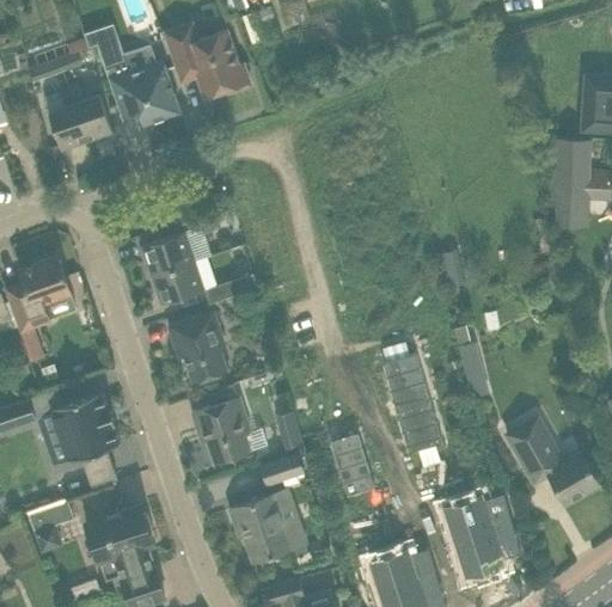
[(164,34),(170,50),(181,84),(197,79),(203,99),(227,91),(228,96),(251,89),(243,65),(239,66),(227,31),(199,41),(193,24),(164,34)]
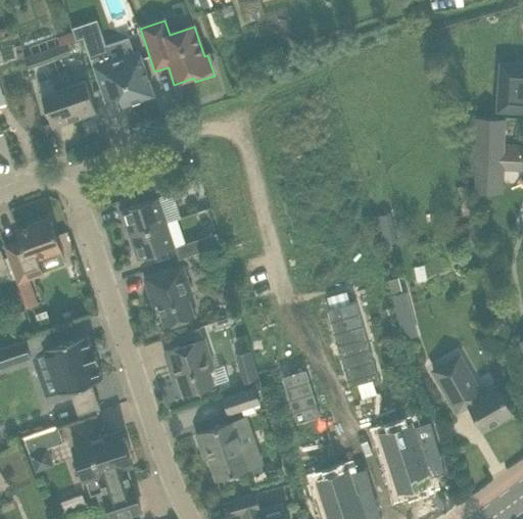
[(153,98),(138,52),(133,54),(131,47),(107,54),(100,34),(82,39),(104,104),(119,99),(122,108),(153,98)]
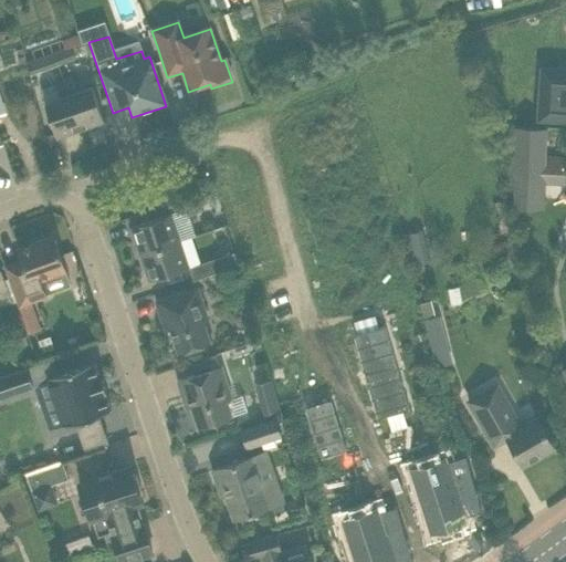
[(70,50),(53,55),(58,68),(74,61),(70,50)]
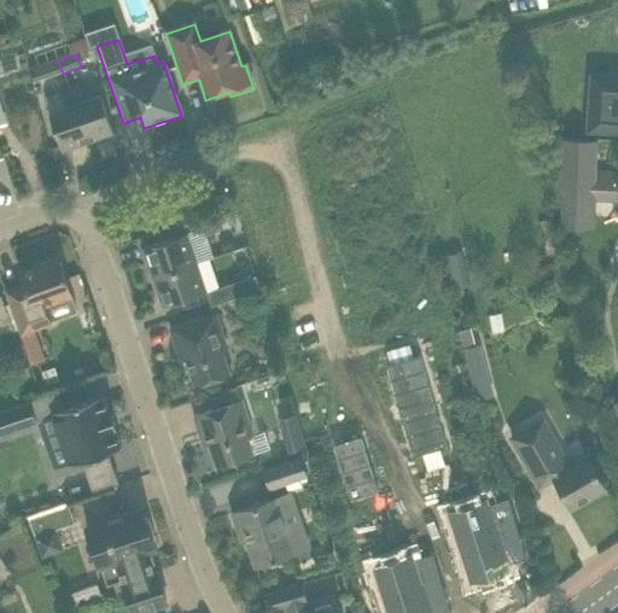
[(63,74),(58,60),(28,73),(33,85),(63,74)]
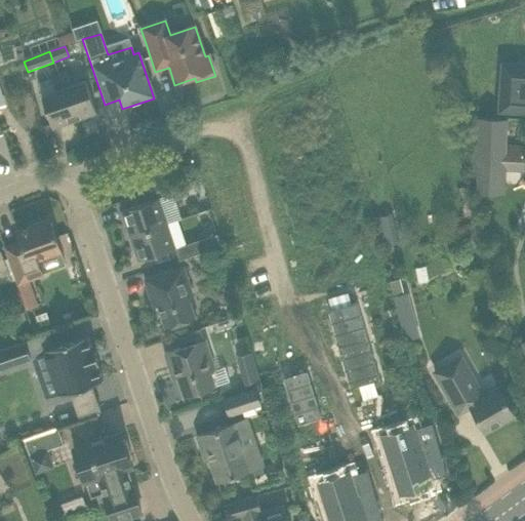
[(524,66),(501,65),(497,114),(524,116),(524,66)]
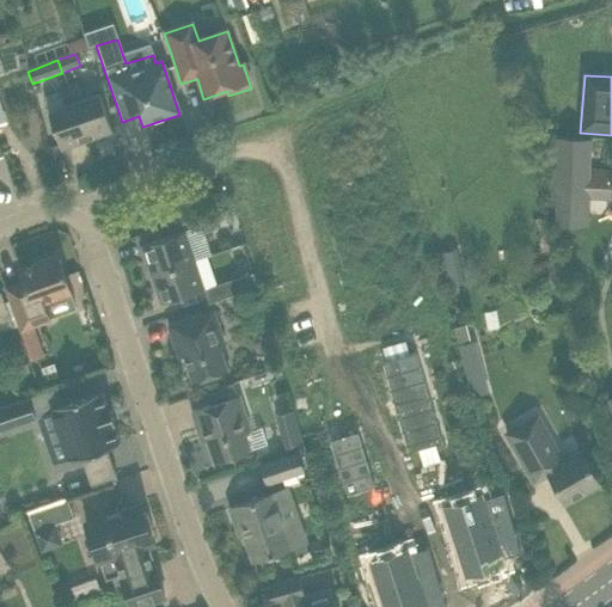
[(78,87),(68,90),(86,143),(112,134),(99,96),(83,102),(78,87)]
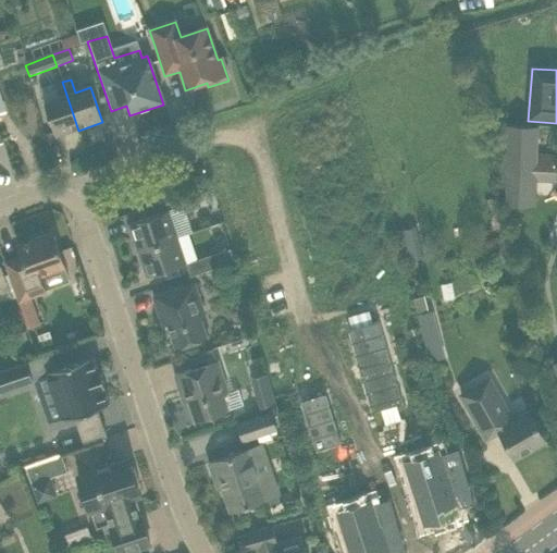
[(78,131),(62,82),(53,85),(59,98),(44,103),(56,138),(78,131)]
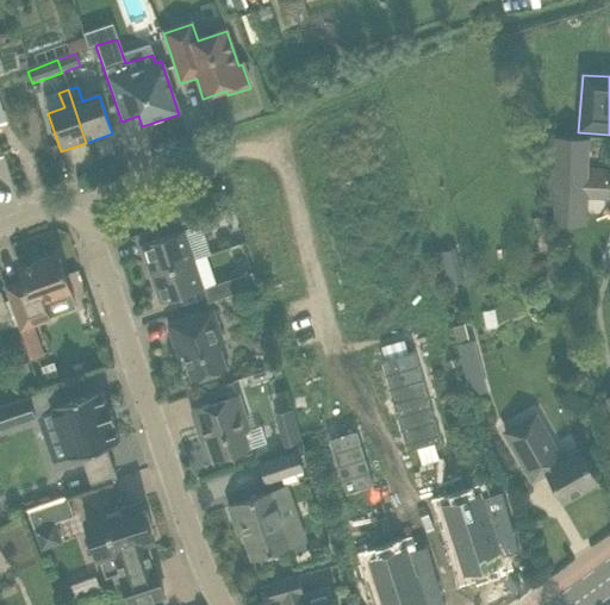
[(541,156),(540,172),(547,172),(546,204),(553,204),(584,205),(584,201),(609,201),(609,173),(587,173),(589,144),(548,142),(547,156),(541,156)]
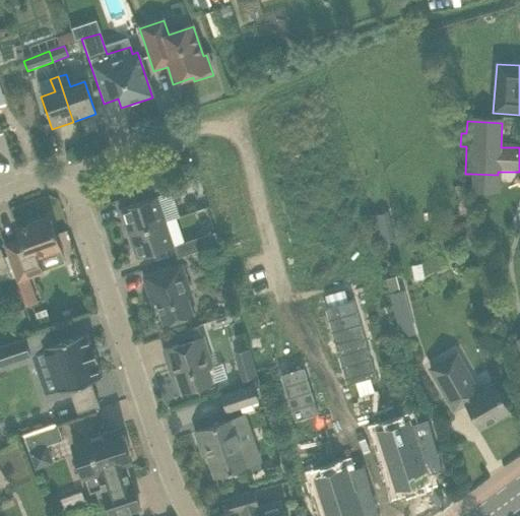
[(159,193),(163,201),(175,197),(172,189),(159,193)]
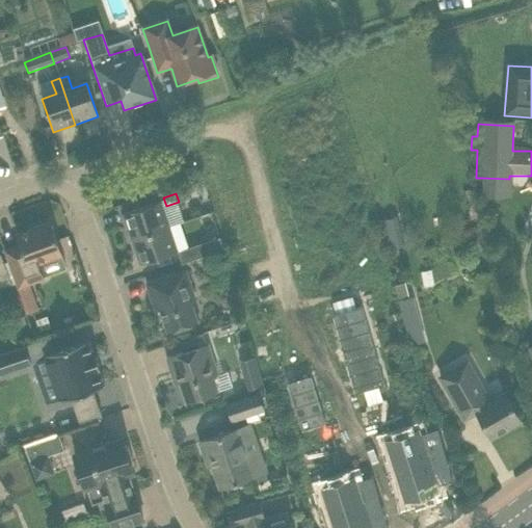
[(123,216),(131,241),(169,229),(161,204),(123,216)]
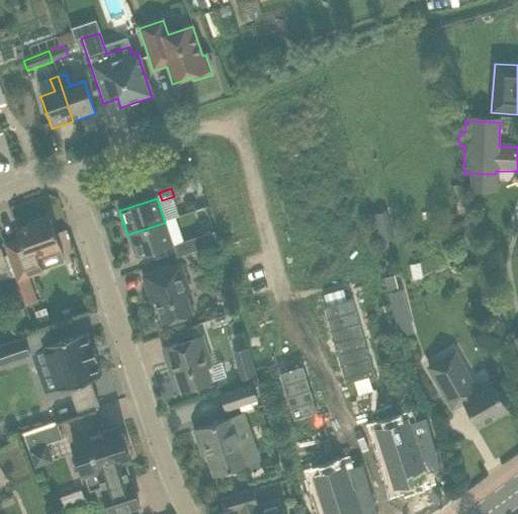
[(394,242),(386,213),(368,219),(376,247),(394,242)]
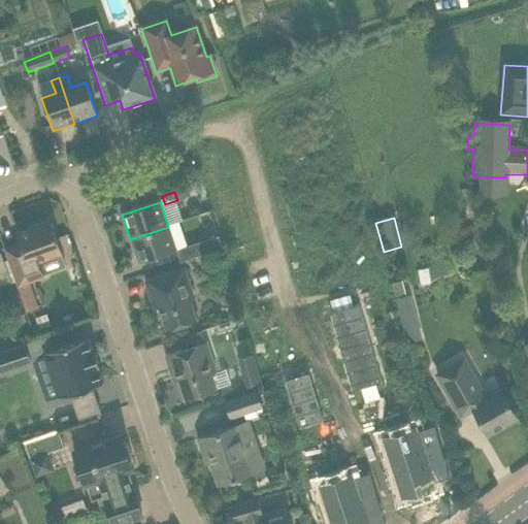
[(43,280),(38,264),(61,256),(50,222),(15,234),(20,246),(4,252),(28,314),(38,310),(29,285),(43,280)]
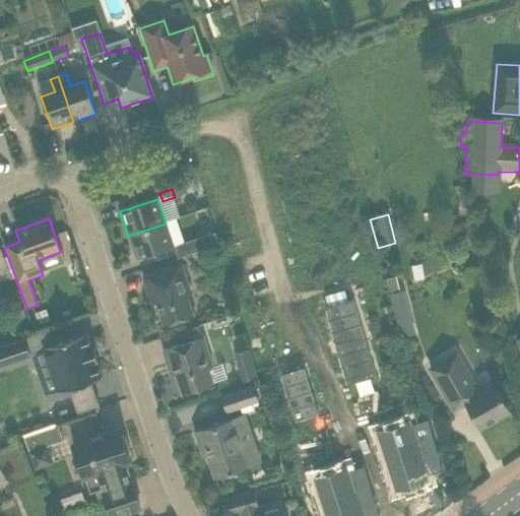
[(166,223),(128,236),(137,261),(174,249),(166,223)]
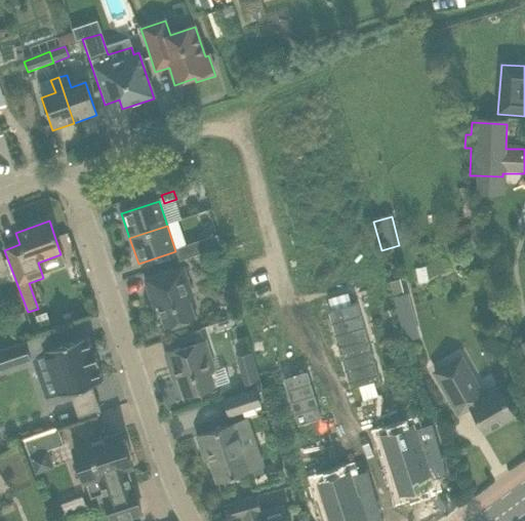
[(175,251),(179,263),(220,249),(216,238),(175,251)]
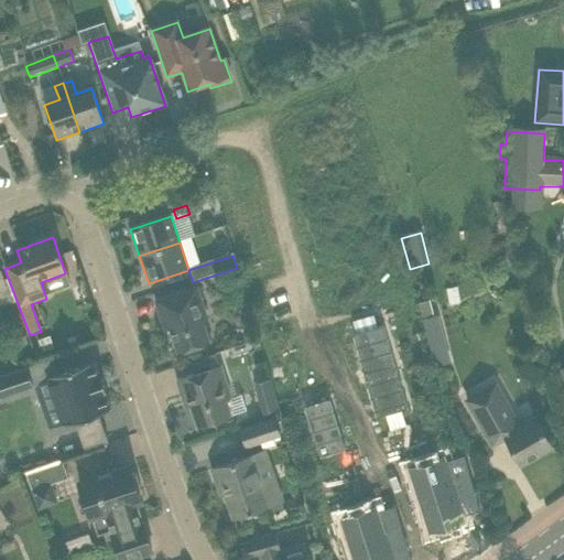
[(0,309),(12,304),(0,271),(0,309)]
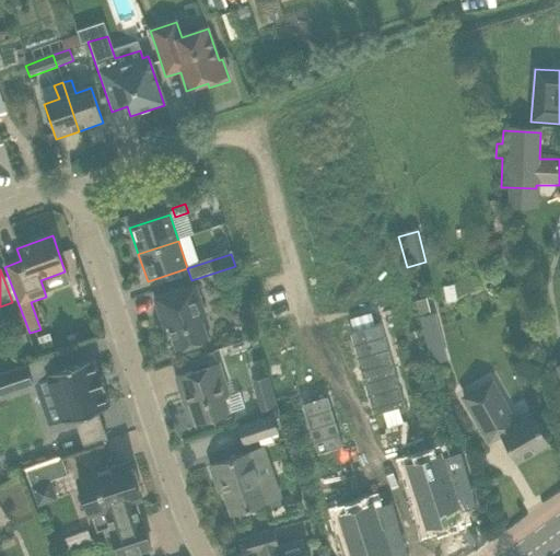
[(154,301),(159,317),(164,315),(176,352),(209,342),(202,324),(208,323),(196,288),(154,301)]
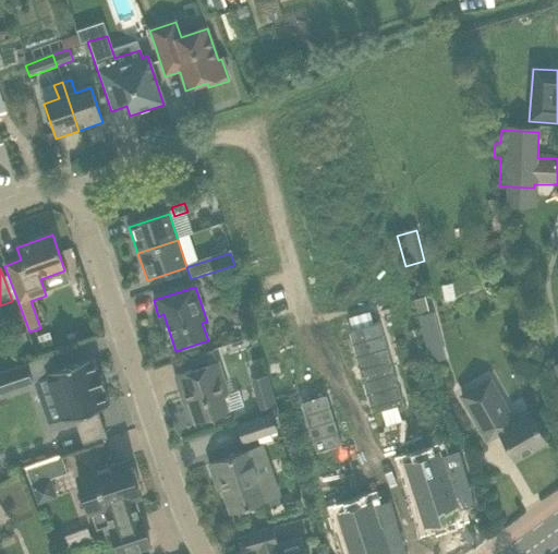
[(423,317),(428,362),(443,361),(436,315),(423,317)]
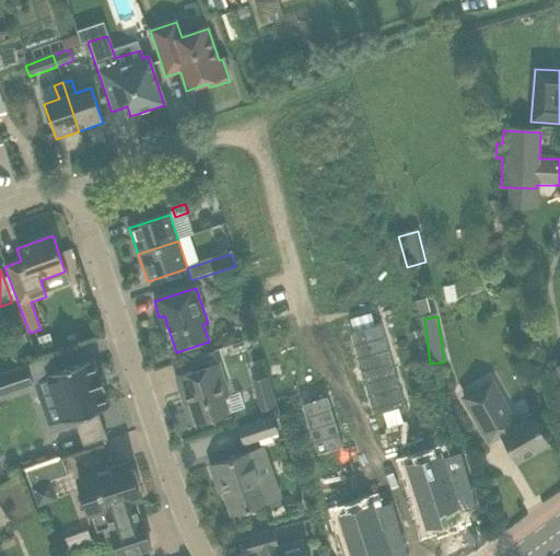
[(24,337),(15,339),(18,348),(26,345),(24,337)]
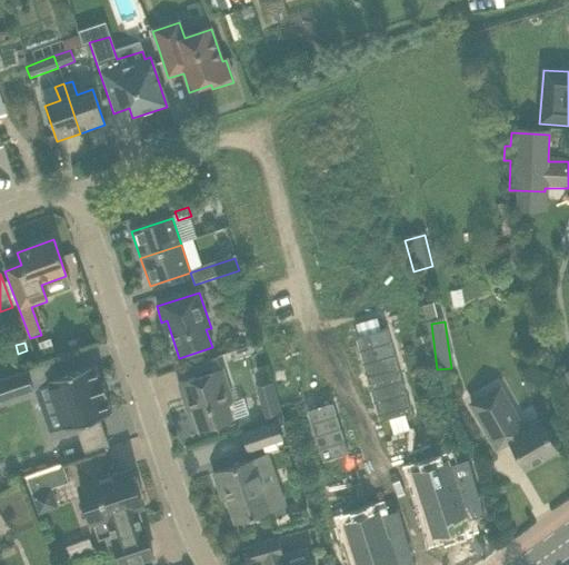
[(96,366),(49,382),(66,430),(112,415),(107,397),(108,397),(102,383),(101,383),(96,366)]
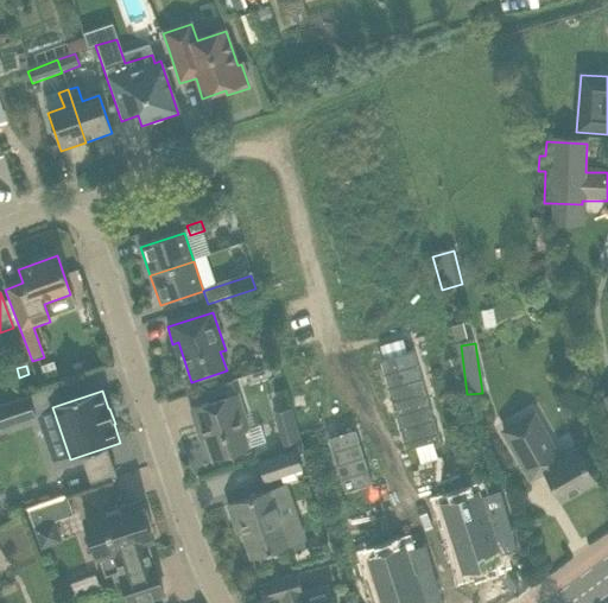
[(190,412),(196,429),(201,427),(213,462),(249,450),(245,433),(249,432),(239,397),(190,412)]
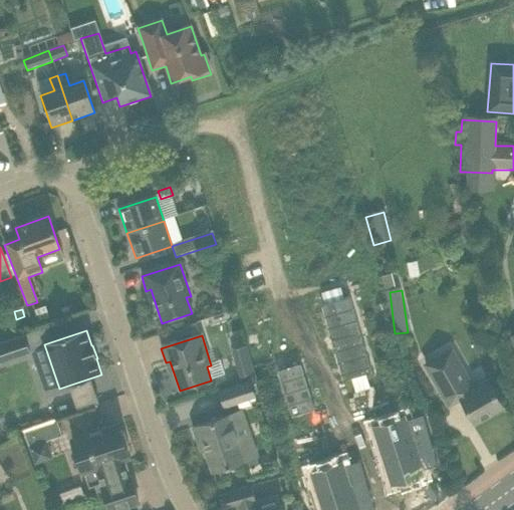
[(24,336),(0,343),(0,363),(30,353),(24,336)]
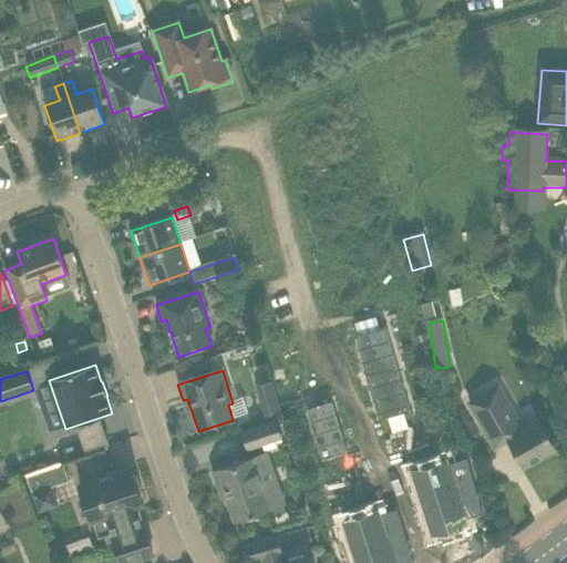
[(468,403),(484,431),(495,451),(496,450),(495,449),(507,442),(523,469),(554,451),(536,420),(523,428),(498,386),(468,403)]
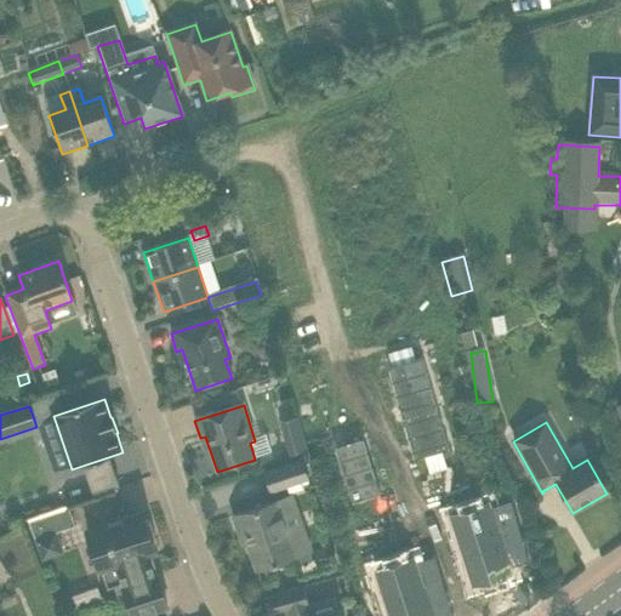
[(294,448),(297,460),(308,456),(305,444),(294,448)]
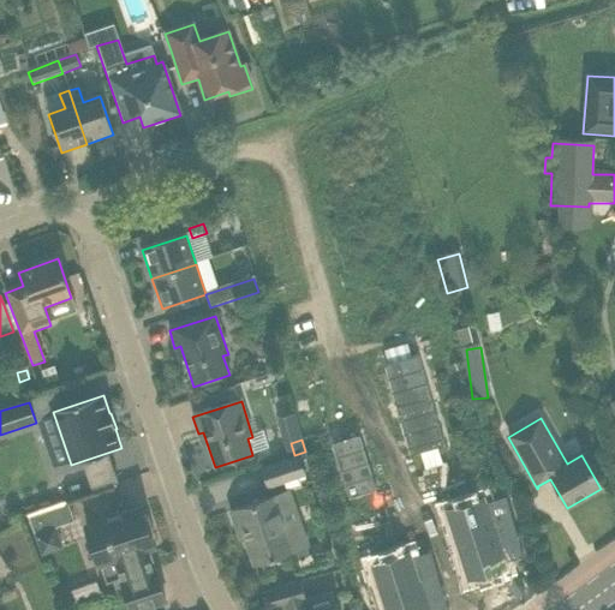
[(260,470),(267,491),(306,478),(299,456),(260,470)]
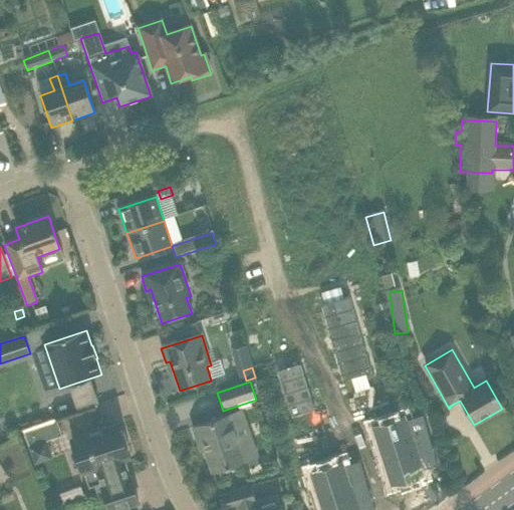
[(73,418),(77,431),(99,425),(95,412),(73,418)]
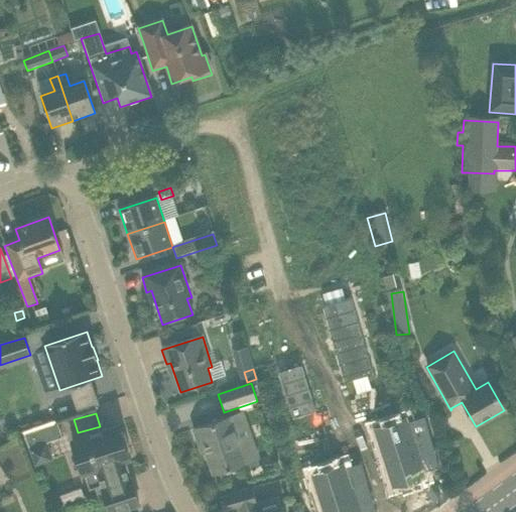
[(206,455),(213,476),(245,465),(230,418),(194,431),(202,456),(206,455)]
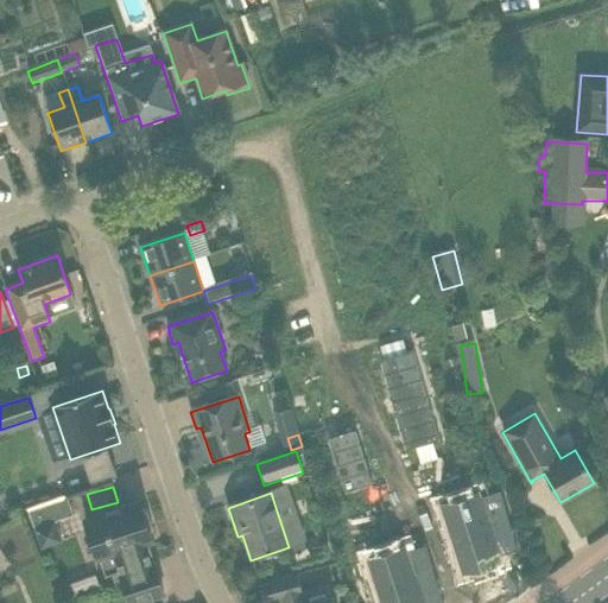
[(462,546),(454,550),(462,576),(500,563),(488,524),(492,522),(485,499),(463,506),(467,516),(454,520),(462,546)]
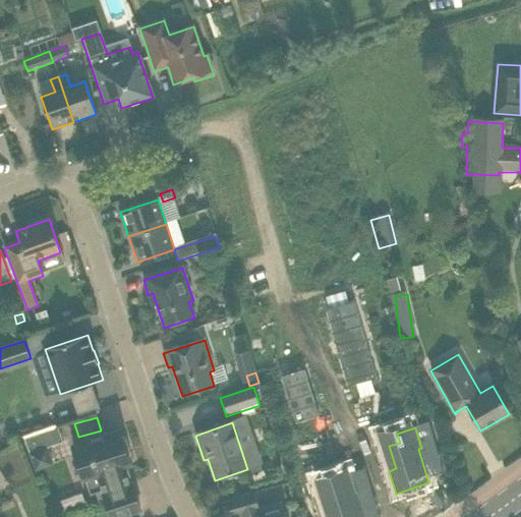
[(42,432),(24,438),(31,455),(48,449),(42,432)]
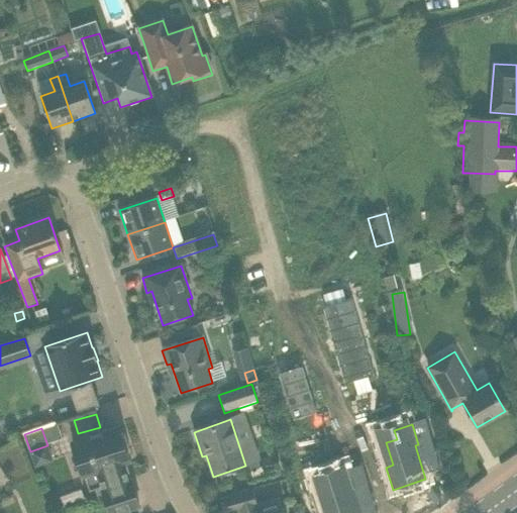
[(103,492),(103,493),(110,512),(123,512),(138,507),(131,483),(129,484),(123,463),(128,460),(126,454),(129,451),(124,436),(120,435),(118,429),(73,444),(83,476),(84,476),(89,492),(102,488),(103,492)]
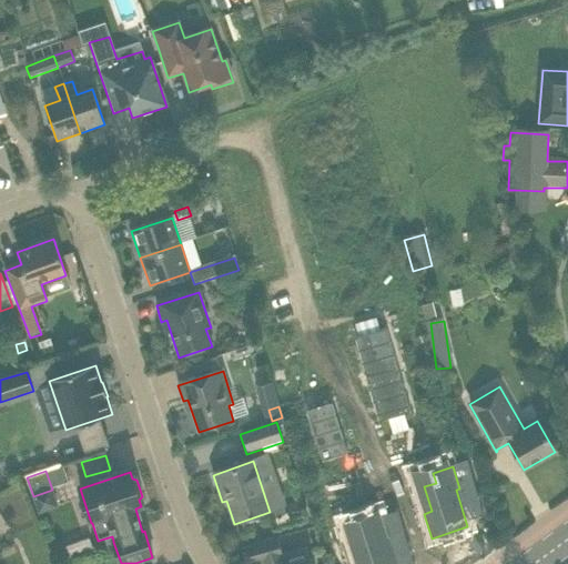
[(364,534),(353,537),(362,563),(395,563),(387,540),(391,539),(384,516),(361,524),(364,534)]
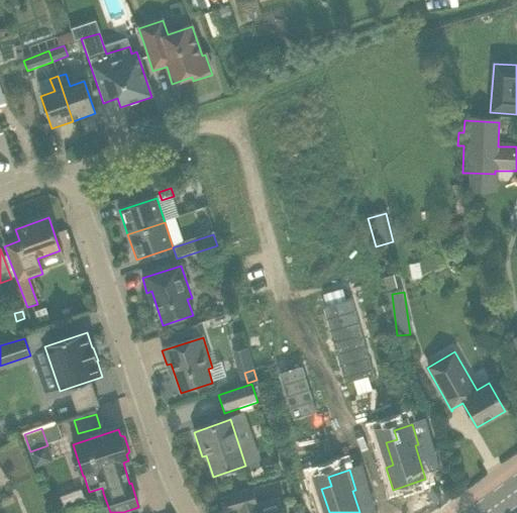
[(224,499),(227,512),(236,512),(240,511),(240,512),(283,512),(282,508),(267,512),(259,512),(252,491),(224,499)]
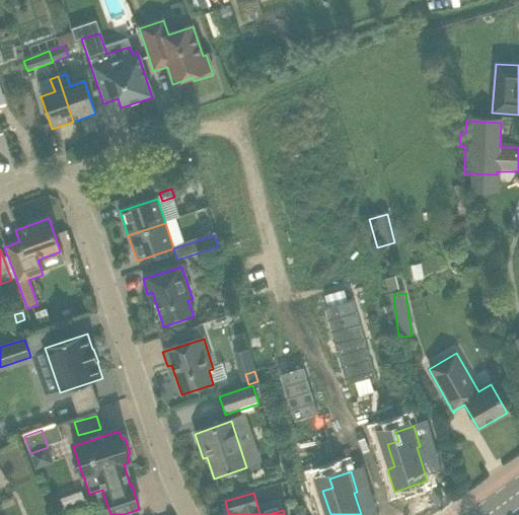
[(57,500),(45,504),(49,514),(52,514),(60,511),(57,500)]
